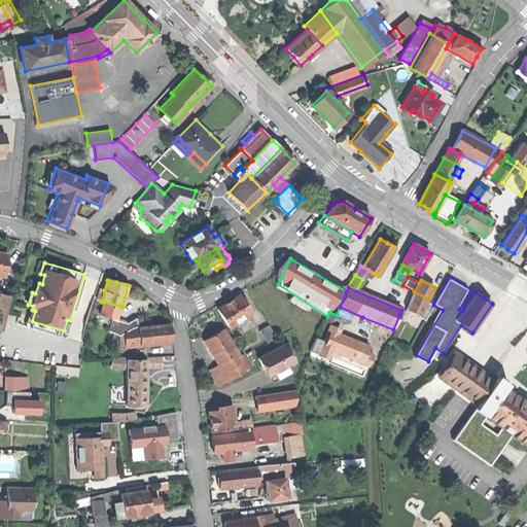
[(7,307),(8,306),(9,299),(11,294),(0,291),(0,329),(2,330),(4,322),(7,307)]
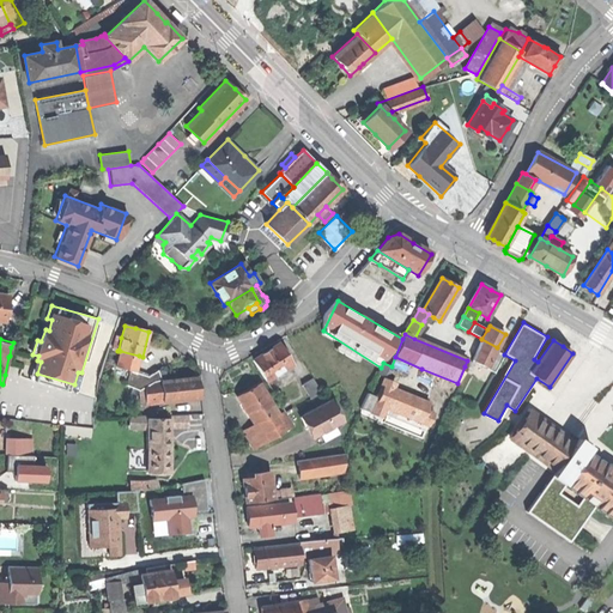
[(497,351),(497,347),(481,339),(473,359),(487,368),(497,351)]
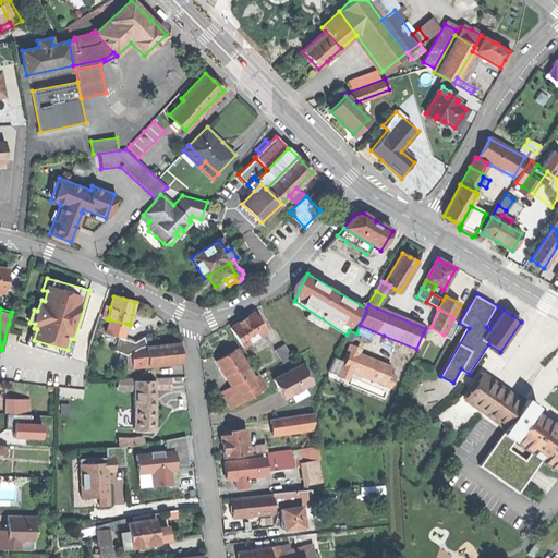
[(242,347),(265,331),(254,313),(242,320),(230,328),(242,347)]
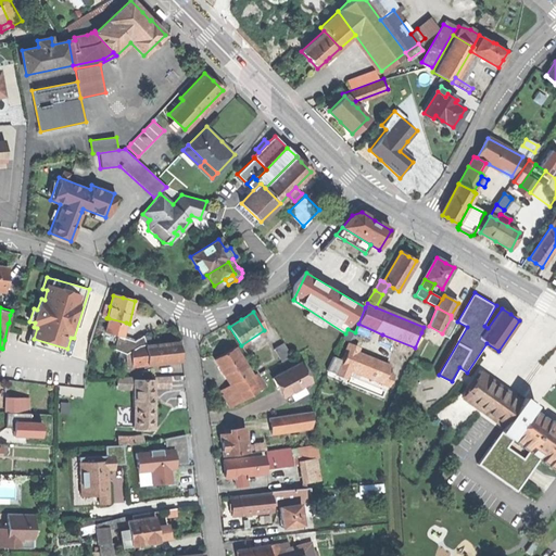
[(123,337),(126,323),(109,318),(105,332),(117,336),(123,337)]
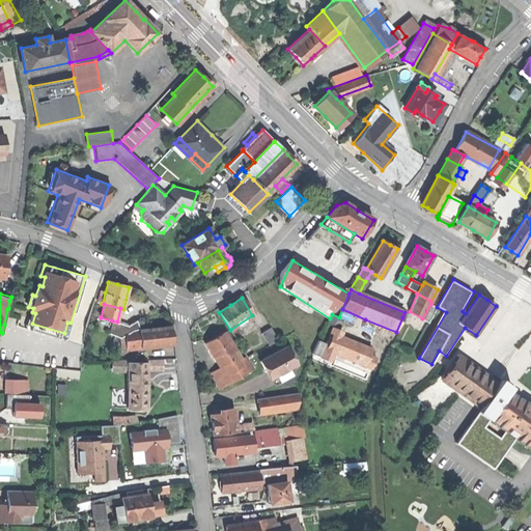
[(437,307),(430,304),(422,318),(421,319),(428,324),(437,307)]
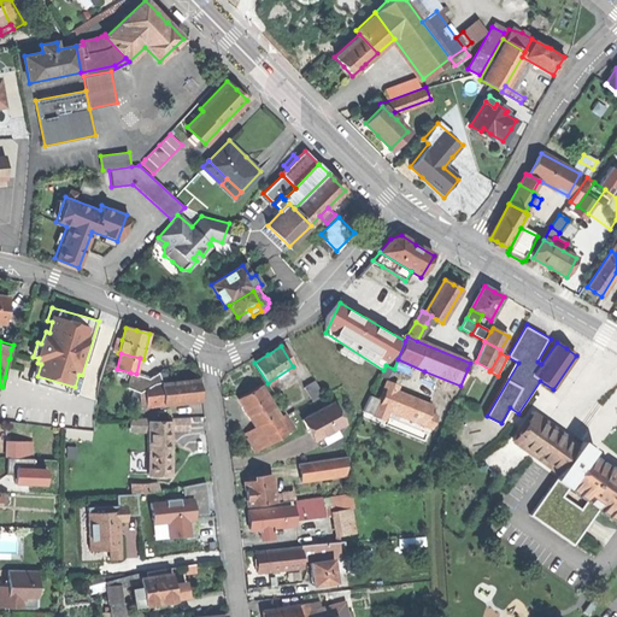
[(389,380),(393,371),(394,369),(386,365),(383,370),(381,377),(389,380)]
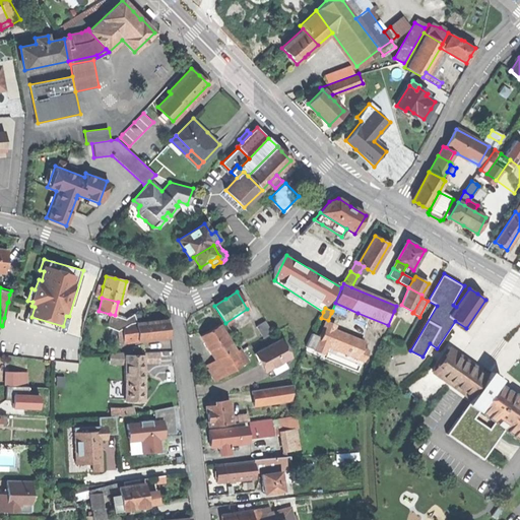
[(108,322),(110,314),(99,311),(96,319),(108,322)]
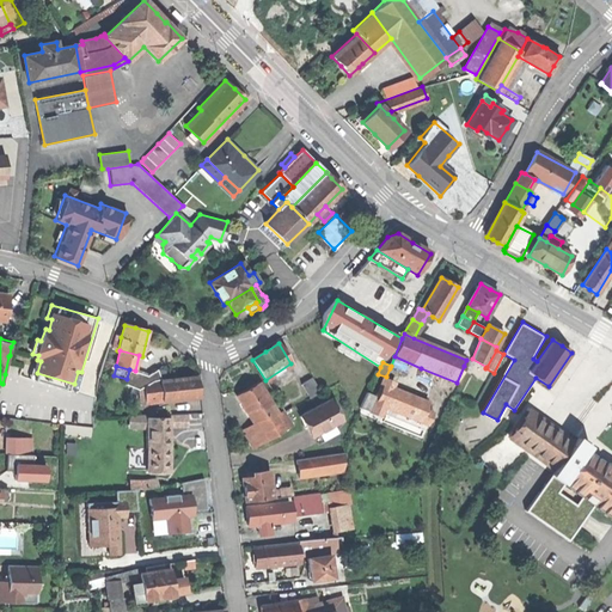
[(148,375),(138,372),(135,371),(129,369),(127,379),(126,385),(132,386),(127,396),(134,399),(138,390),(144,386),(153,381),(159,379),(157,369),(148,375)]
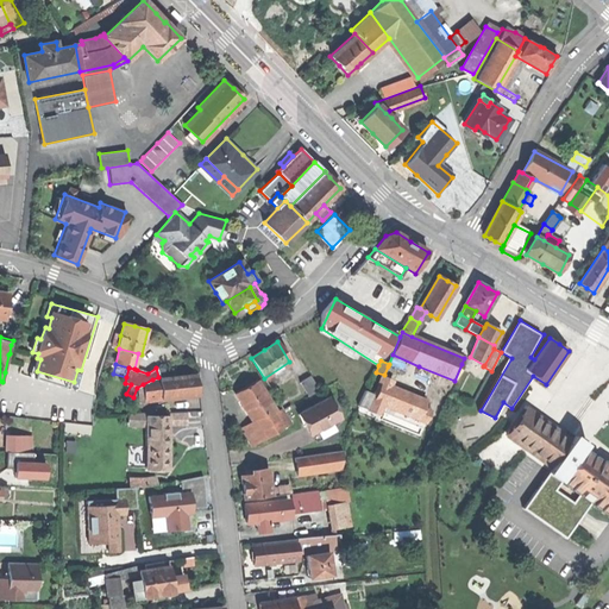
[(195,375),(152,380),(155,400),(199,395),(196,384),(195,375)]
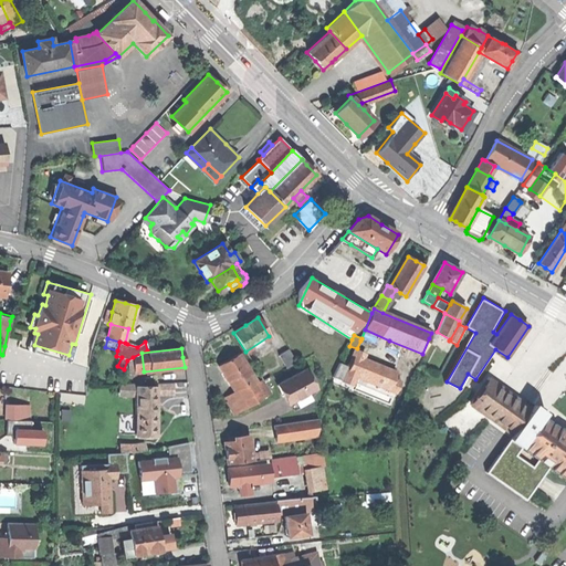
[(368,355),(355,349),(348,365),(339,362),(333,379),(391,404),(401,380),(396,378),(399,371),(367,358),(368,355)]
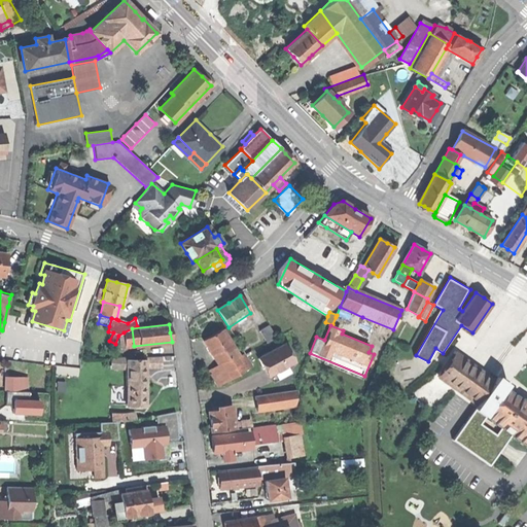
[(261,331),(268,343),(277,338),(271,326),(261,331)]
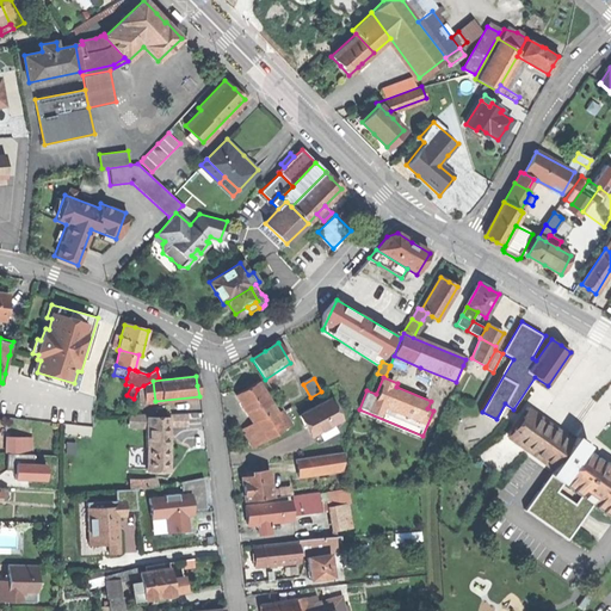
[(146,403),(155,401),(153,381),(143,386),(144,400),(146,403)]
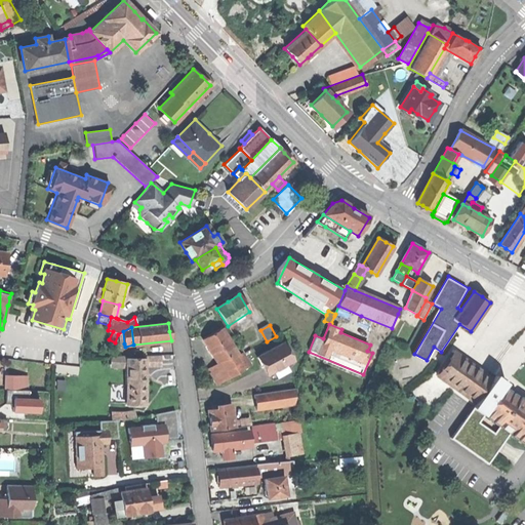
[(204,338),(213,355),(232,344),(223,328),(204,338)]
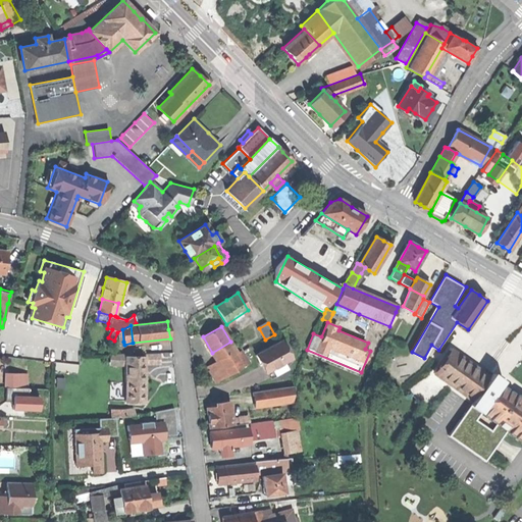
[(284,340),(257,355),(268,374),(295,359),(284,340)]
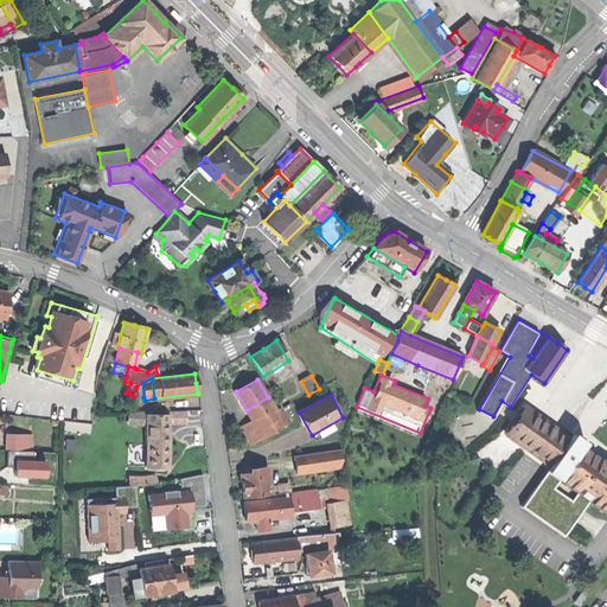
[(268,397),(247,410),(253,420),(254,422),(263,438),(275,430),(285,426),(275,410),(268,397)]
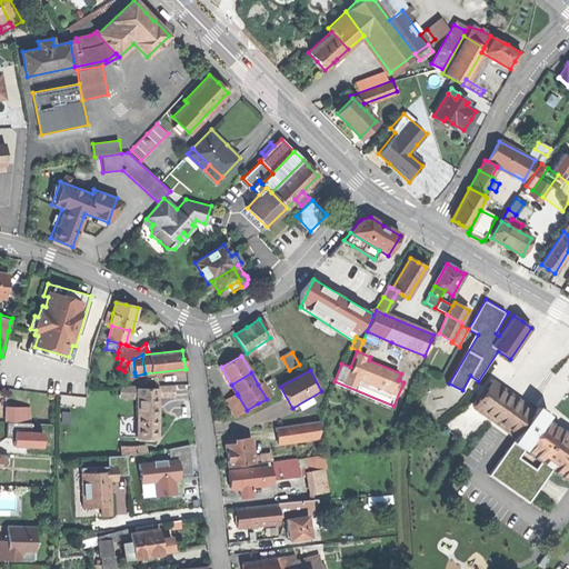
[(263,381),(258,385),(267,399),(272,396),(263,381)]
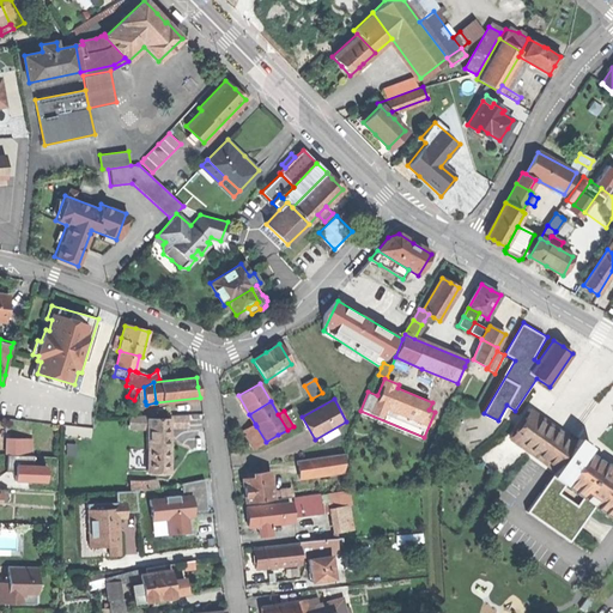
[(510,438),(557,471),(568,454),(574,445),(570,443),(528,413),(510,438)]
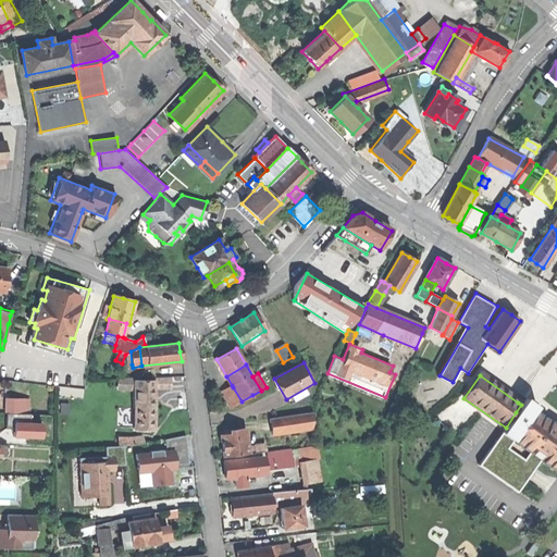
[(119,387),(134,387),(135,381),(135,379),(119,379),(119,387)]
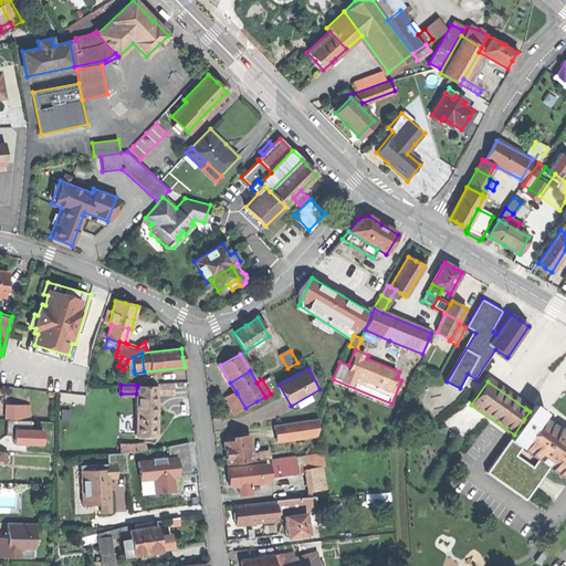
[(156,413),(156,394),(136,394),(136,437),(156,437),(156,413)]
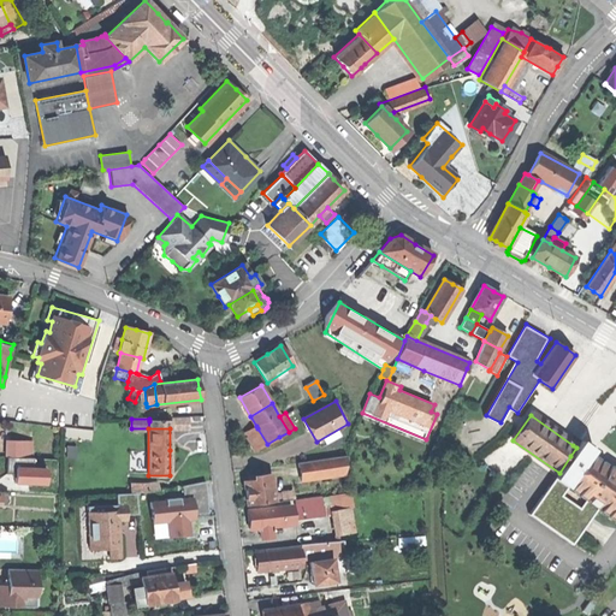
[(255,451),(267,444),(258,428),(249,433),(248,431),(244,432),(249,442),(255,451)]
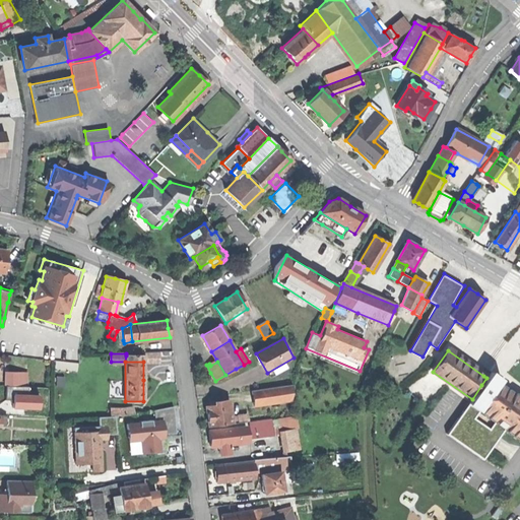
[(247,370),(244,365),(236,369),(239,374),(247,370)]
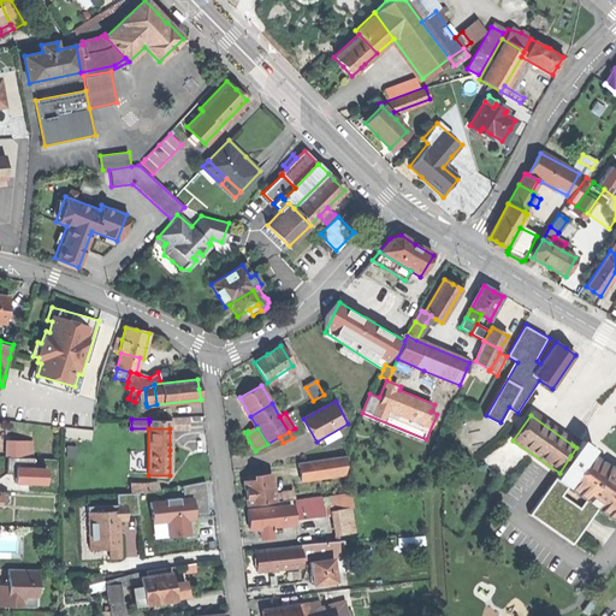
[(598,508),(615,519),(615,472),(609,467),(591,455),(594,449),(588,444),(582,439),(576,448),(570,456),(560,473),(531,513),(574,540),(598,508)]
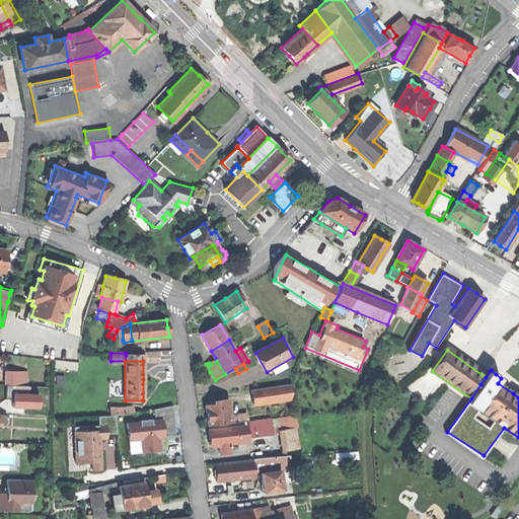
[(23,372),(6,372),(6,378),(6,384),(23,384),(23,372)]
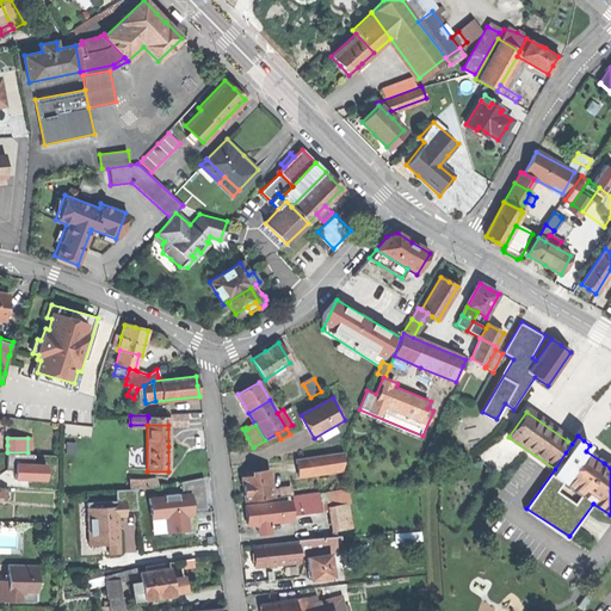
[(297,460),(300,476),(344,470),(341,452),(297,460)]
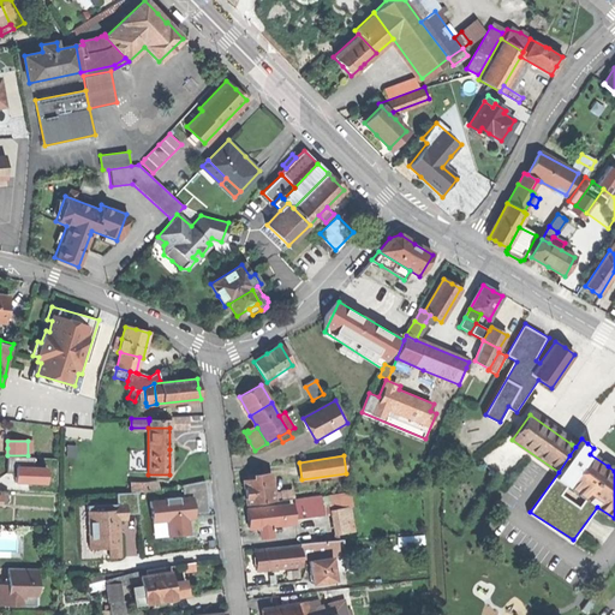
[(13,481),(48,482),(48,463),(15,463),(13,481)]
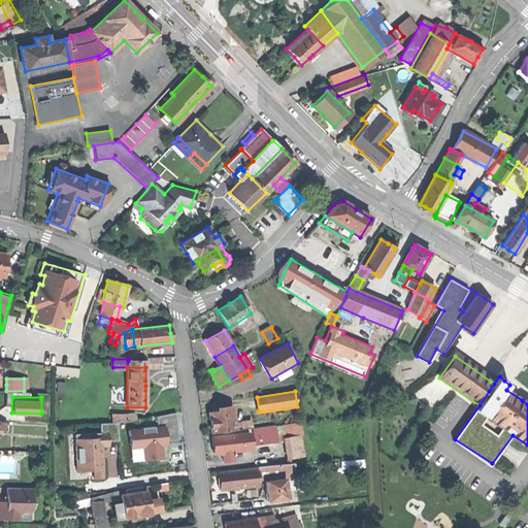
[(212,433),(235,430),(232,406),(218,408),(219,411),(210,413),(211,424),(212,433)]
